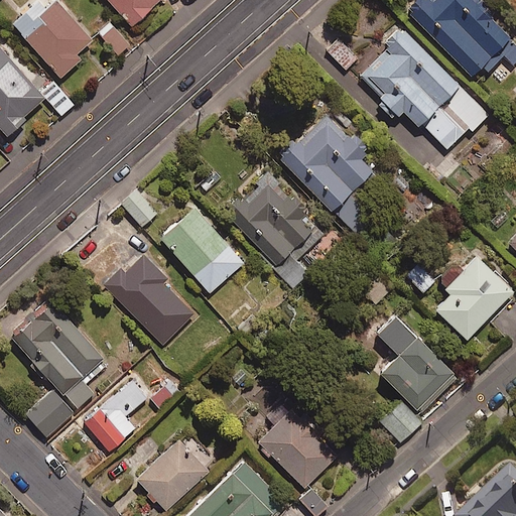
[(161,0),(107,0),(131,27),(161,0)]
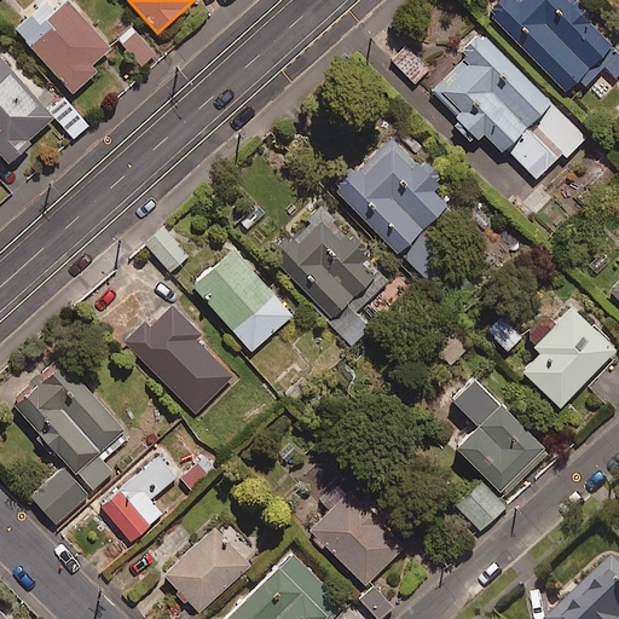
[(562,0),(501,0),(489,13),(571,93),(614,50),(562,0)]
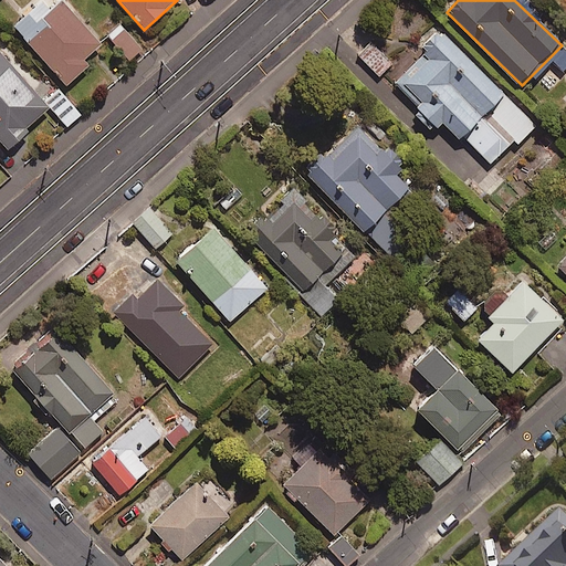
[(100,46),(63,2),(44,17),(37,7),(13,27),(63,87),(88,67),(83,60),(100,46)]
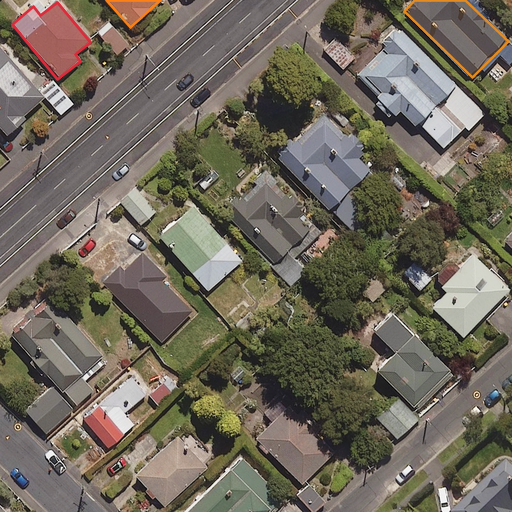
[(128,45),(112,27),(100,38),(117,55),(128,45)]
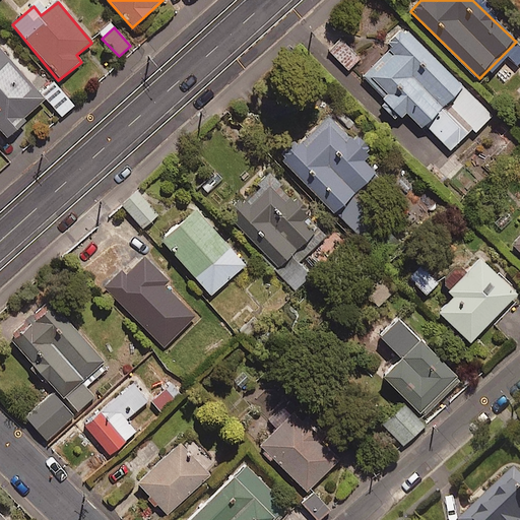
[(462,86),(406,31),(365,74),(421,129),(462,86)]
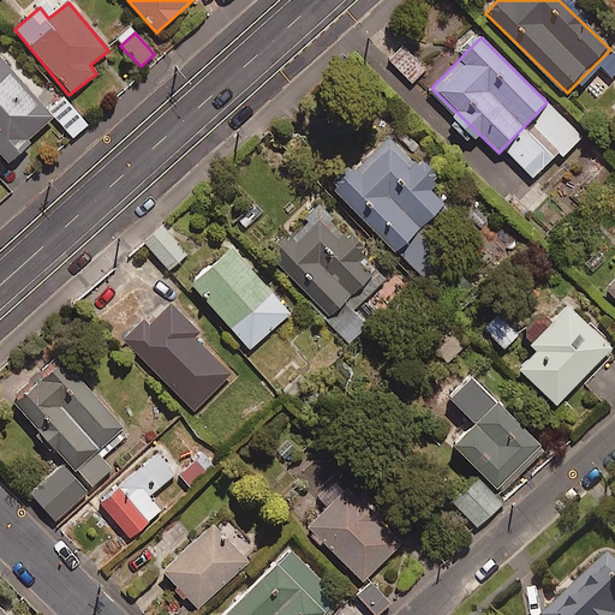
[(429,66),(407,45),(390,60),(412,83),(429,66)]
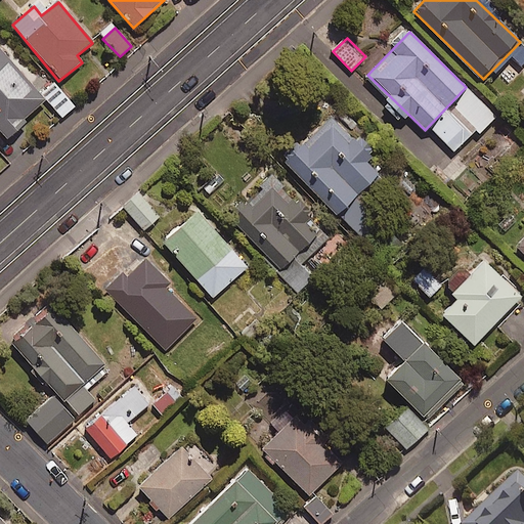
[(0,129),(9,139),(27,123),(24,120),(45,100),(60,118),(74,105),(45,74),(32,87),(0,52),(0,129)]
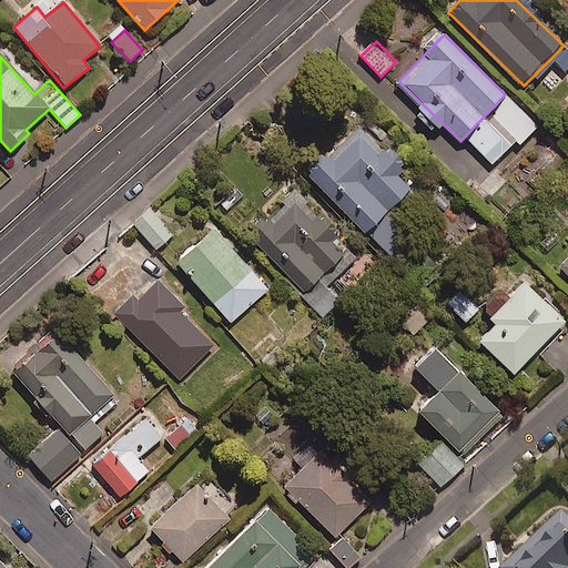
[(363,125),(306,175),(361,236),(417,185),(363,125)]
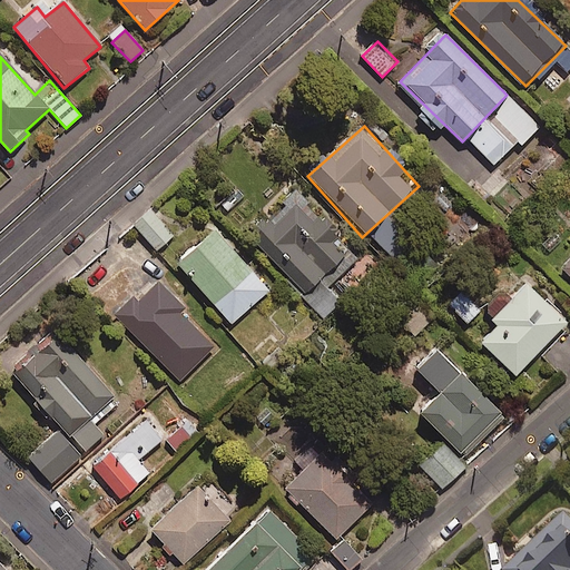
[(296,197),(255,234),(311,296),(352,259),(296,197)]
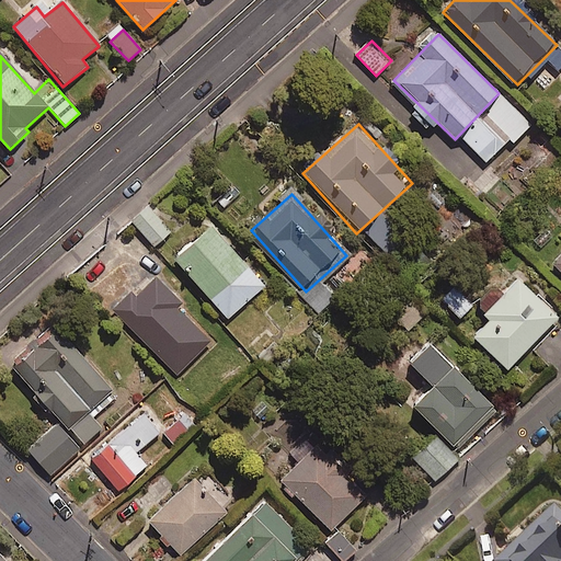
[(147,204),(129,219),(155,248),(172,232),(147,204)]
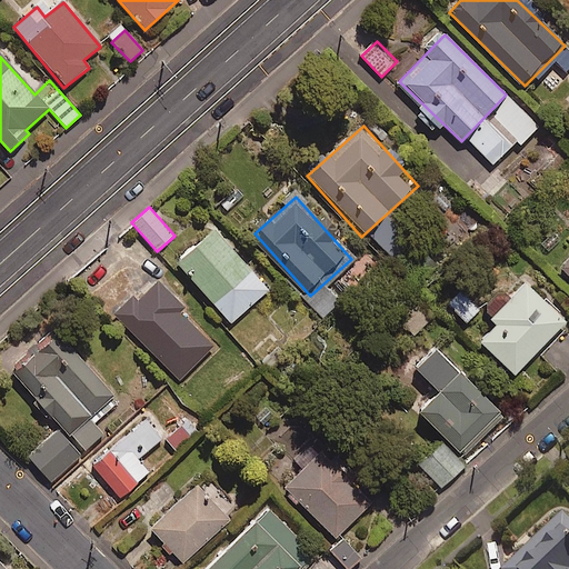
[(389,219),(371,237),(423,290),(441,271),(389,219)]
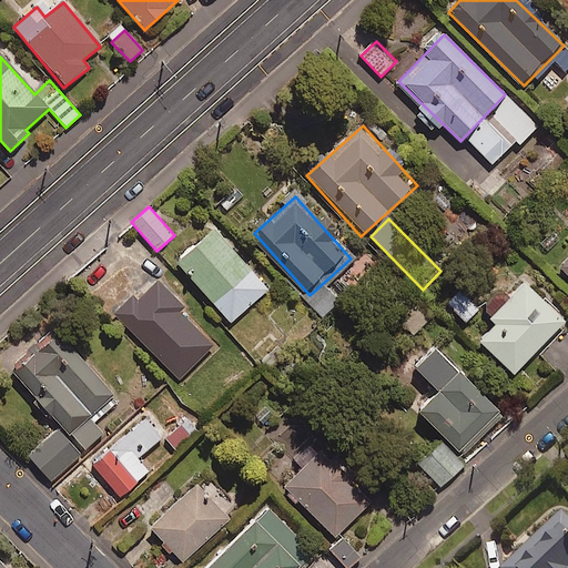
[(214,229),(175,263),(230,324),(269,290),(214,229)]
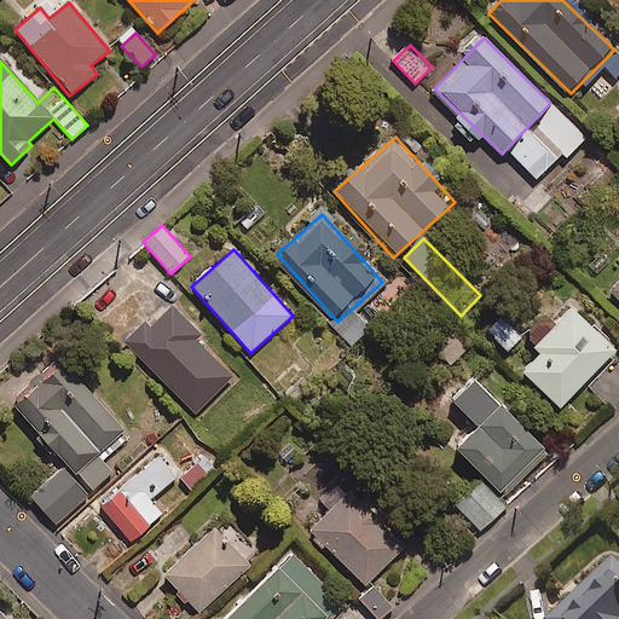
[(617,353),(572,310),(515,368),(560,411),(617,353)]
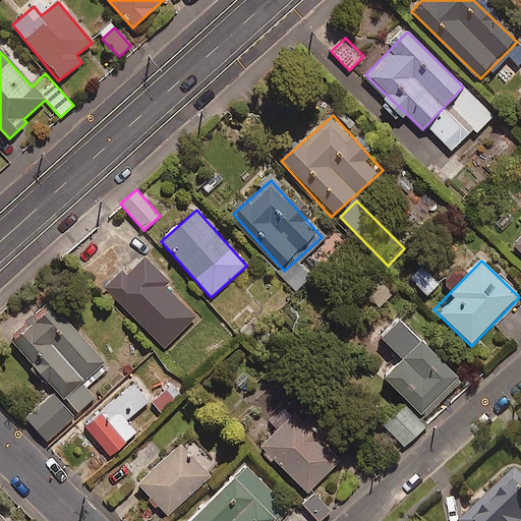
[(440,284),(422,268),(411,280),(427,296),(440,284)]
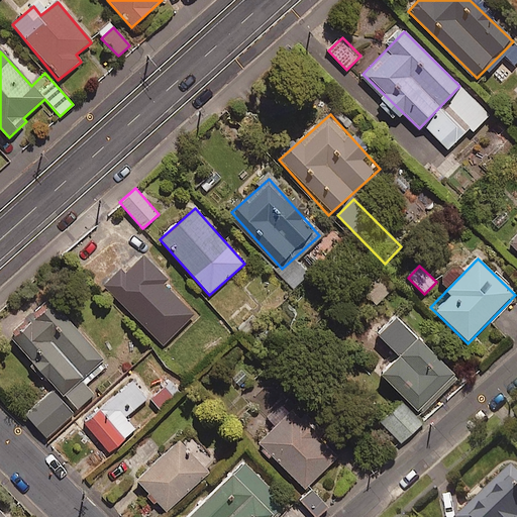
[(392,291),(380,278),(365,292),(377,305),(392,291)]
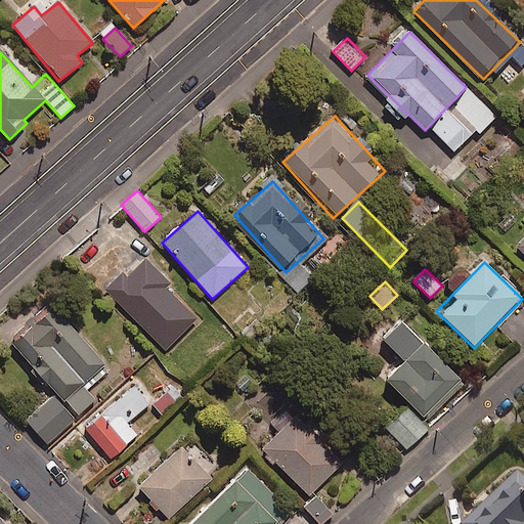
[(52,307),(11,344),(64,402),(64,401),(83,386),(105,365),(52,307)]
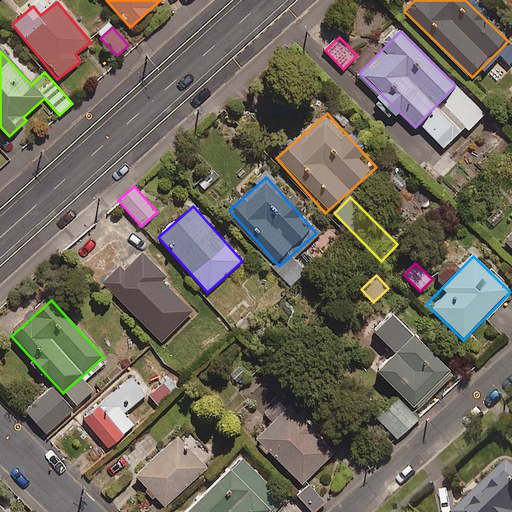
[(450,374),(390,316),(373,333),(395,354),(375,374),(413,412),(450,374)]
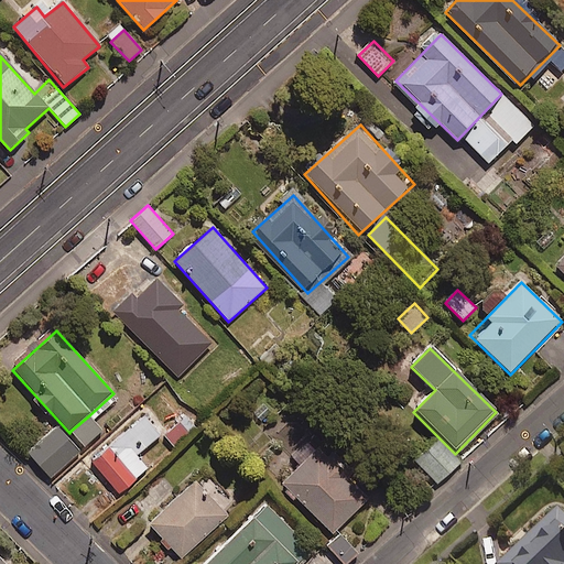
[(143,414),(91,461),(121,494),(149,468),(138,456),(161,435),(143,414)]
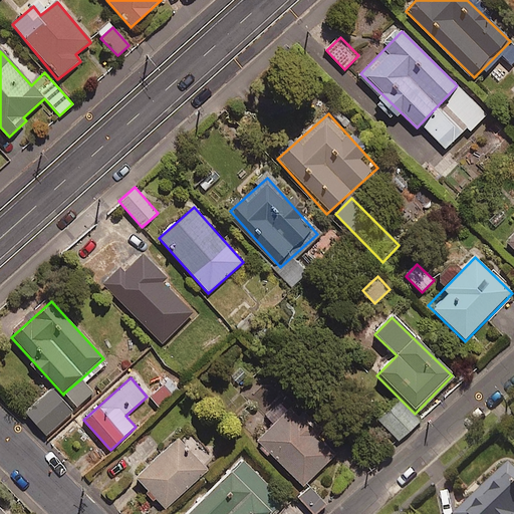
[(63,394),(76,408),(93,393),(81,378),(63,394)]
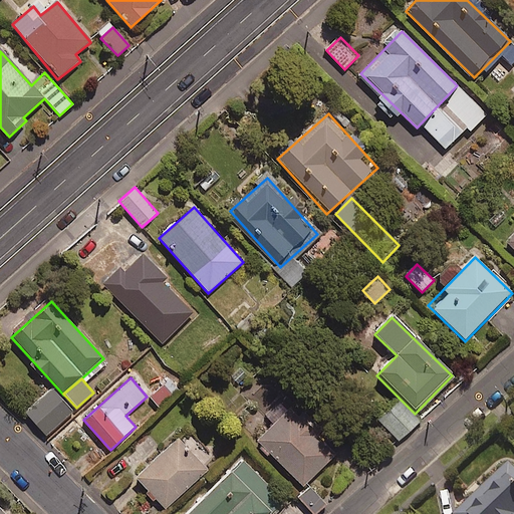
[(171,397),(162,387),(150,398),(159,408),(171,397)]
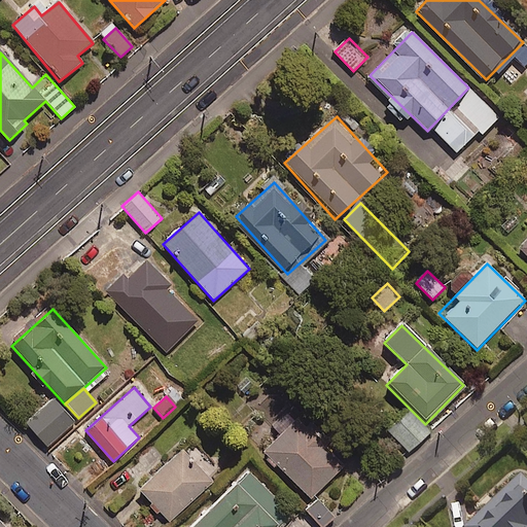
[(75,424),(53,398),(25,423),(48,449),(75,424)]
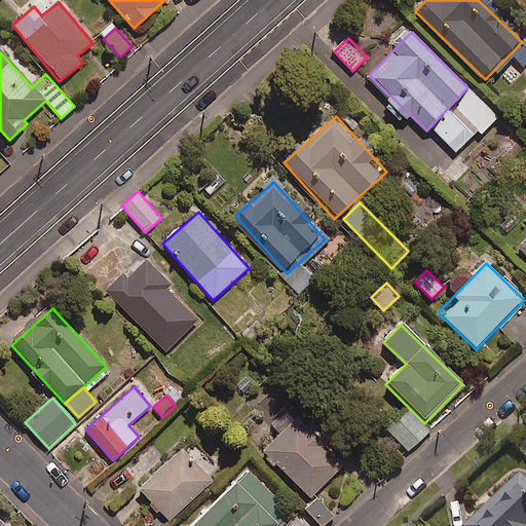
[(406,411),(386,429),(408,451),(426,433),(406,411)]
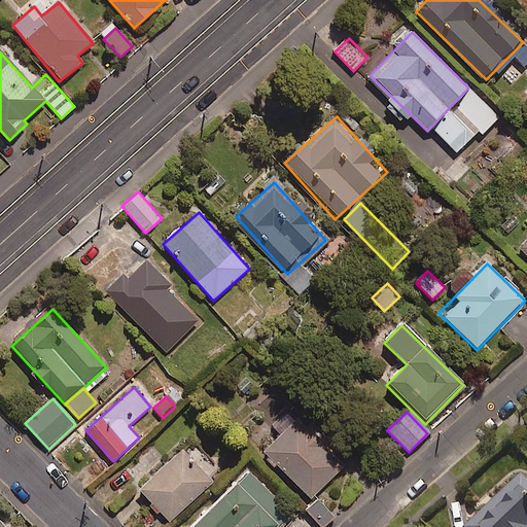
[(296,419),(264,453),(311,499),(344,466),(296,419)]
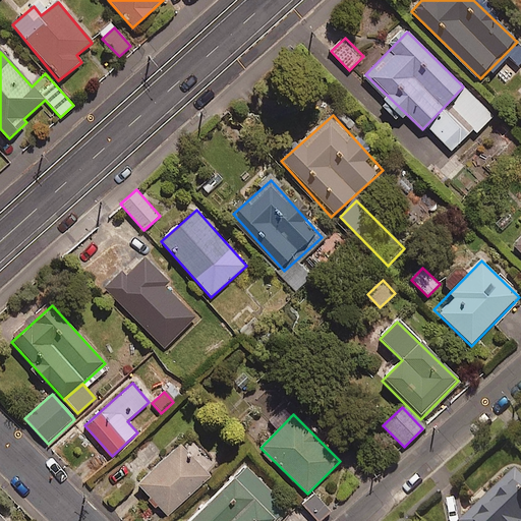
[(520,423),(518,421),(506,431),(520,449),(520,423)]
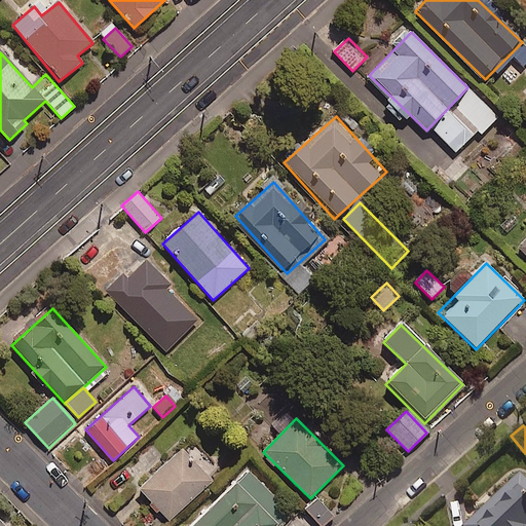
[(139,489),(168,522),(213,482),(182,449),(139,489)]
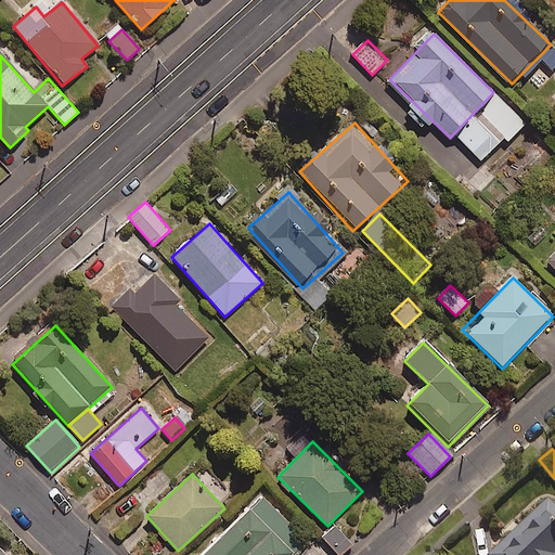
[(554,554),(554,511),(544,500),(488,550),(492,554),(554,554)]
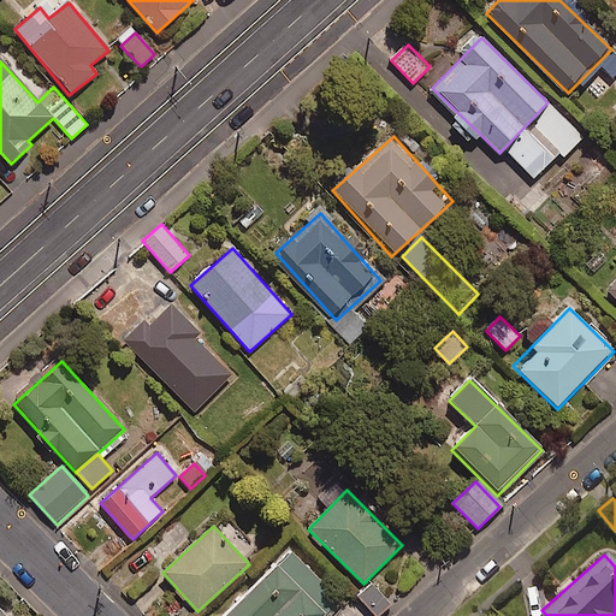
[(325,615),(278,568),(227,615),(325,615)]
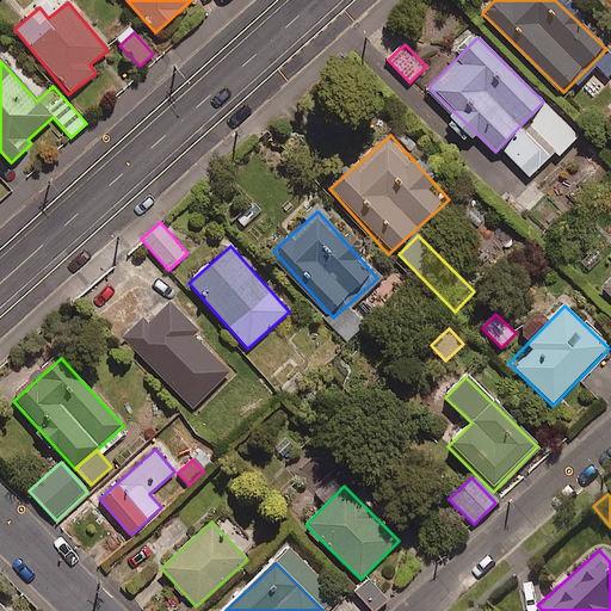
[(377,610),(388,600),(369,581),(355,596),(369,610),(377,610)]
